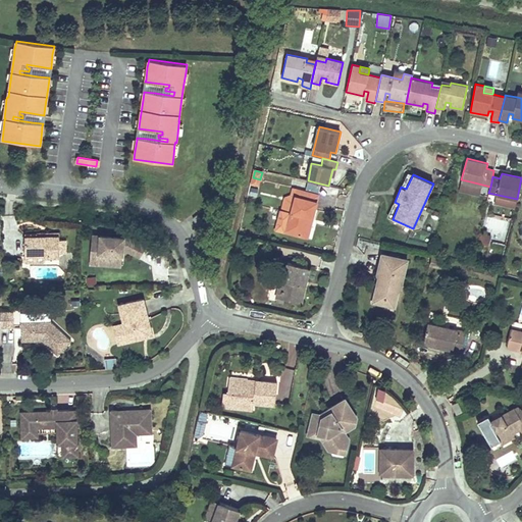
[(488,193),(490,187),(470,181),(467,191),(488,196),(488,193)]
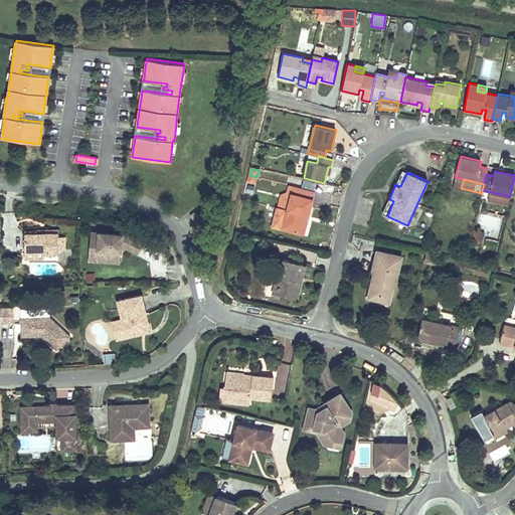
[(287,210),(293,186),(289,185),(288,192),(281,194),(278,208),(285,210),(285,209),(287,210)]
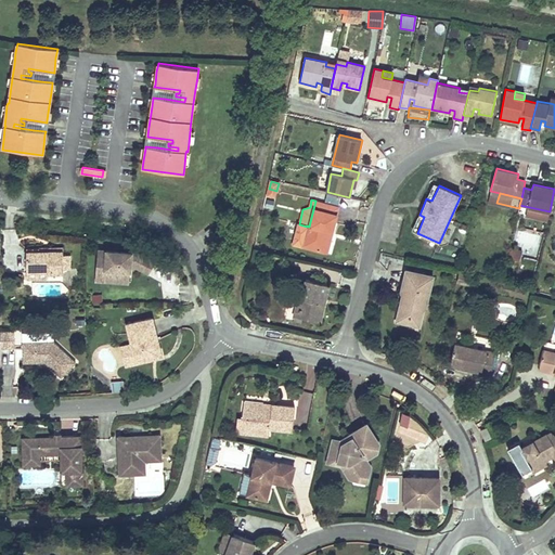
[(332,232),(339,207),(315,201),(309,227),(307,226),(307,227),(301,247),(327,254),(333,232),(332,232)]
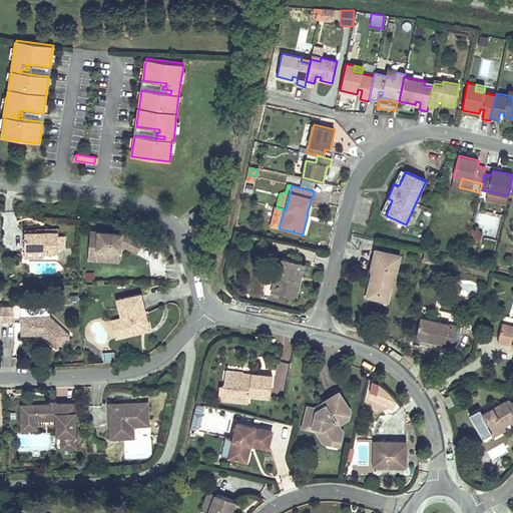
[(195,221),(199,218),(194,210),(189,213),(195,221)]
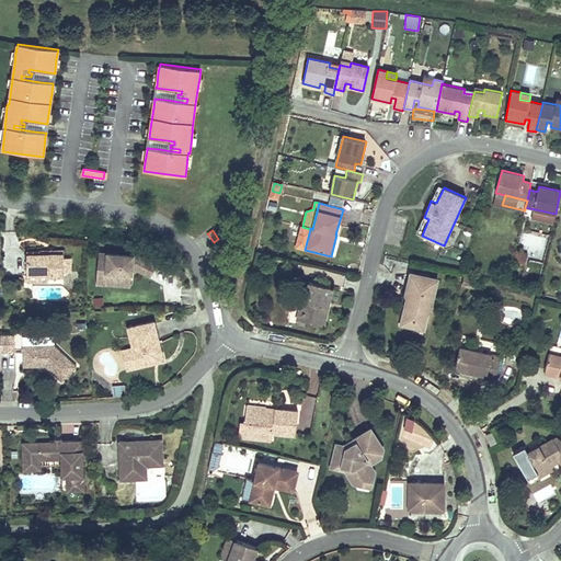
[(523,244),(544,247),(545,236),(523,235),(523,244)]
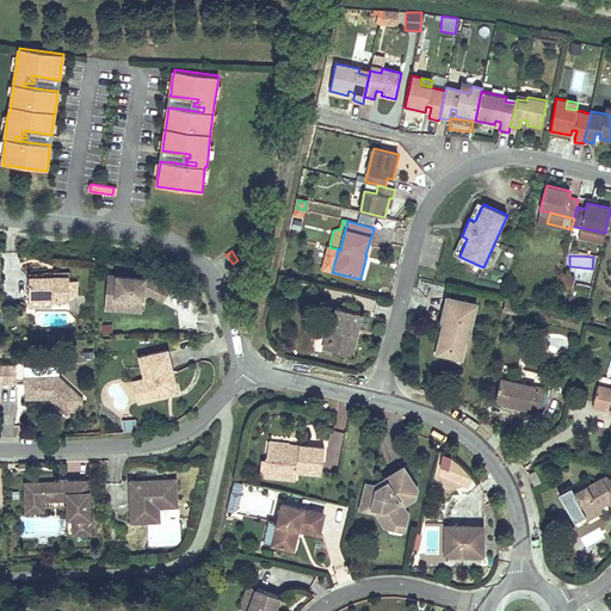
[(528,266),(514,264),(512,275),(524,278),(528,266)]
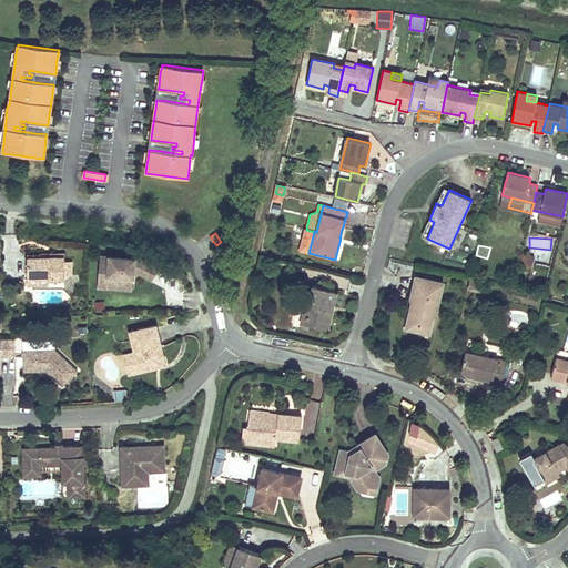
[(531,266),(535,256),(524,253),(519,263),(531,266)]
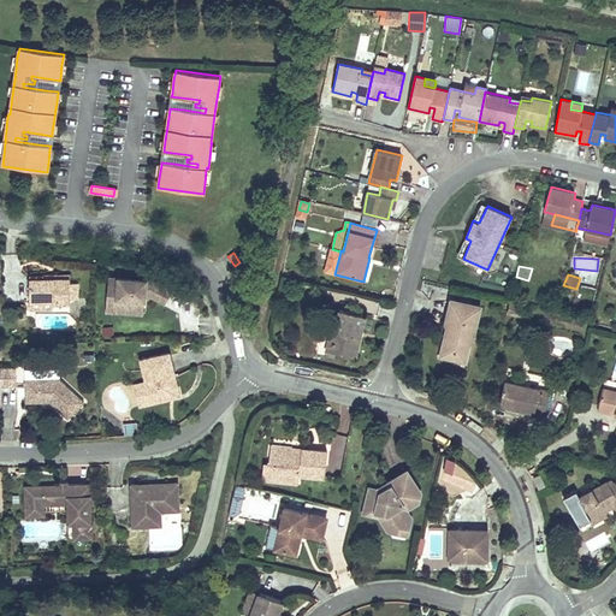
[(152,280),(107,278),(105,312),(116,312),(116,304),(142,307),(143,294),(148,294),(165,302),(171,290),(152,280)]
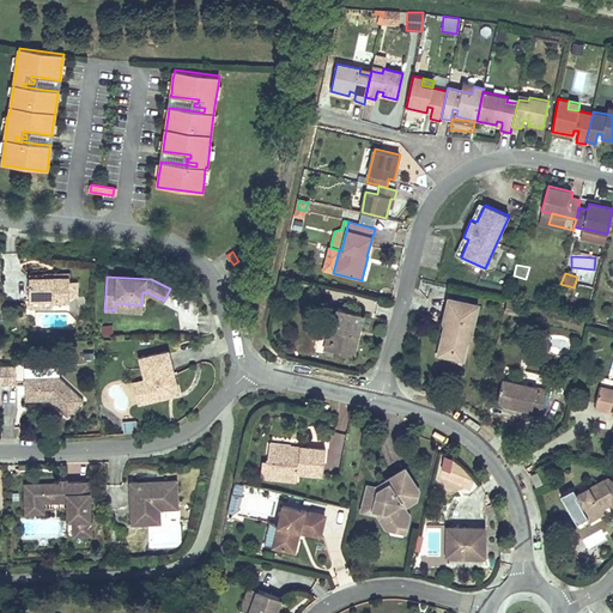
[(29,278),(29,301),(52,301),(52,303),(68,303),(68,298),(68,291),(77,291),(77,281),(68,281),(68,278),(29,278)]
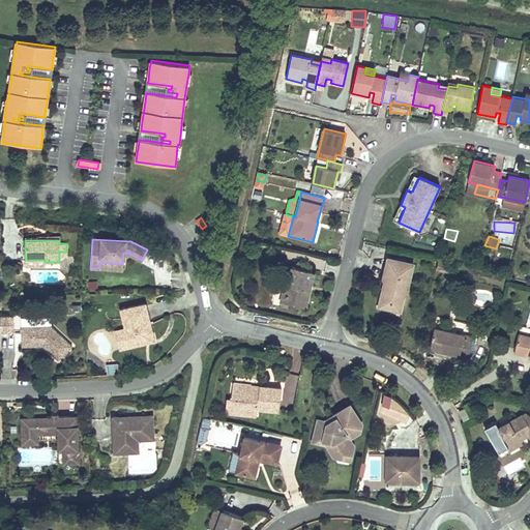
[(406,295),(413,264),(388,258),(383,277),(389,280),(388,286),(382,290),(378,306),(389,310),(390,304),(392,303),(402,305),(404,296),(406,295)]
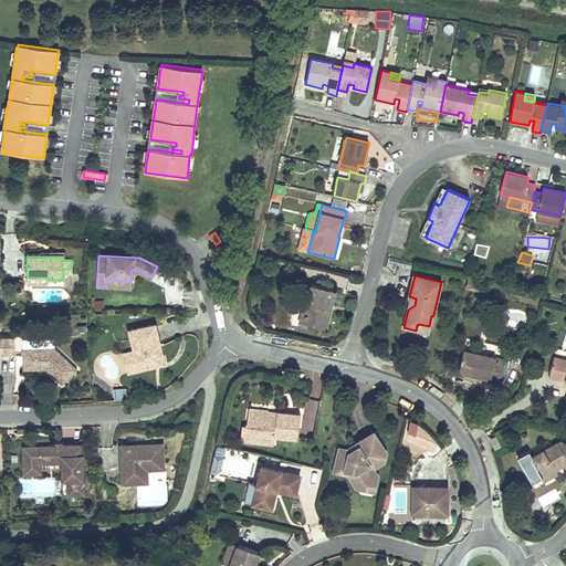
[(481,279),(469,276),(465,287),(479,290),(481,279)]
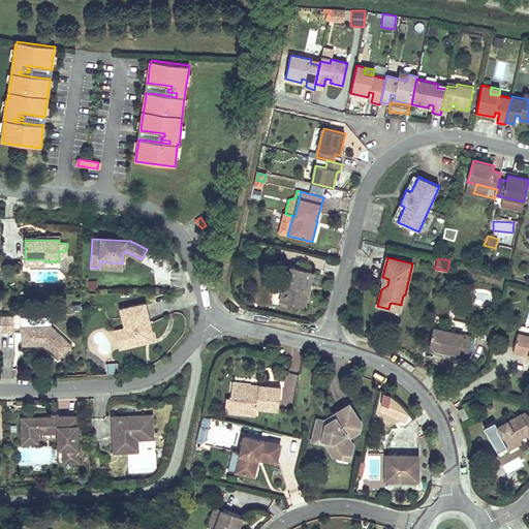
[(44,259),(25,259),(25,270),(44,270),(44,261),(44,259)]
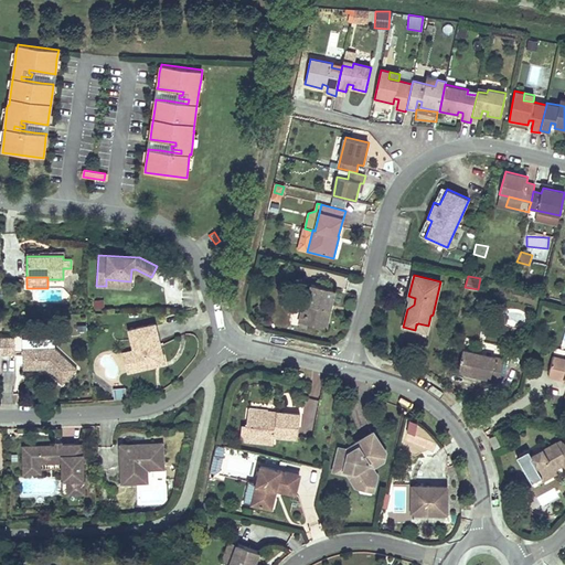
[(181,306),(182,285),(166,284),(164,305),(181,306)]
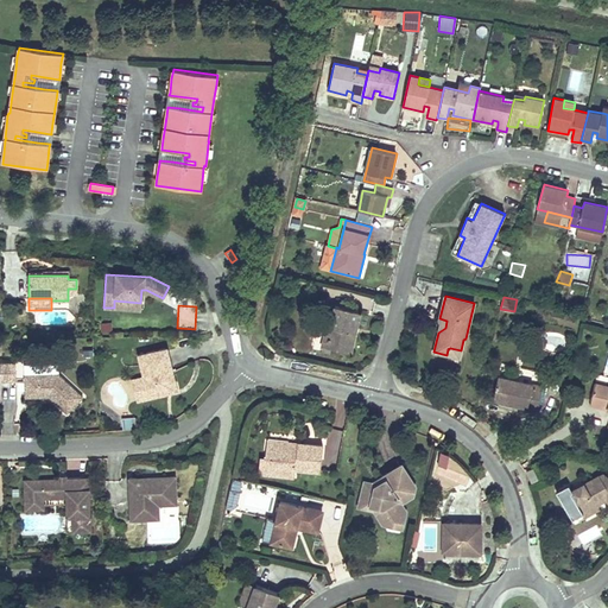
[(360,311),(335,305),(330,325),(328,325),(324,340),(333,341),(331,348),(350,353),(360,311)]
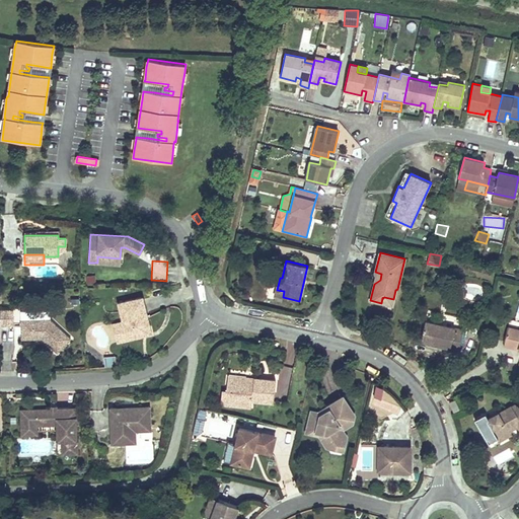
[(94,275),(85,276),(86,284),(95,283),(94,275)]
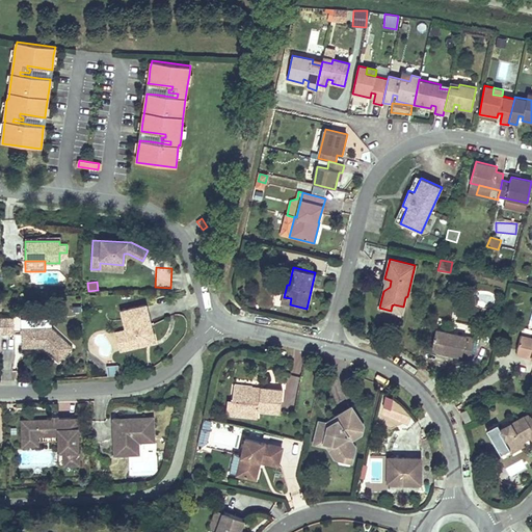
[(126,328),(130,348),(155,343),(147,304),(122,311),(126,328)]
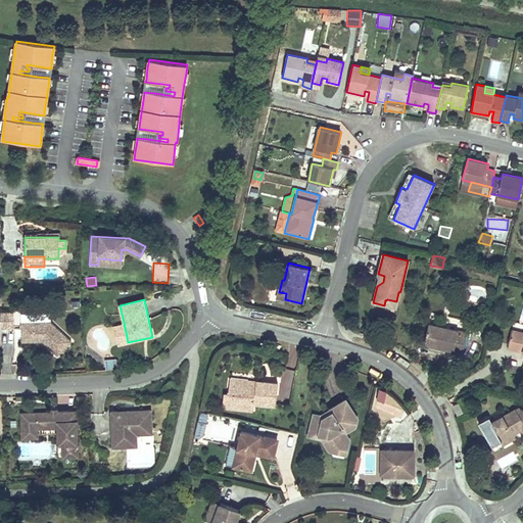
[(396,301),(387,299),(385,300),(384,305),(394,307),(396,301)]
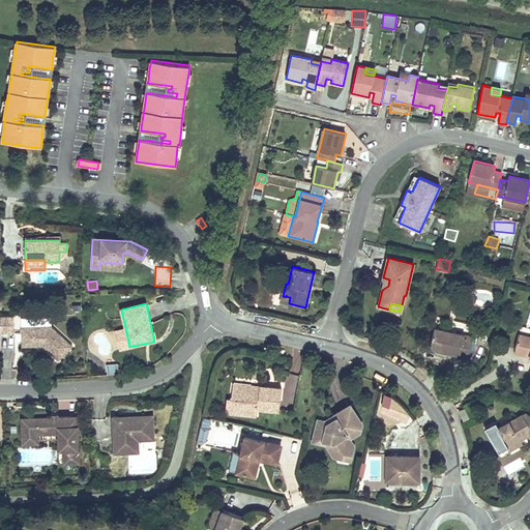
[(0,316),(0,332),(15,333),(15,316),(0,316)]
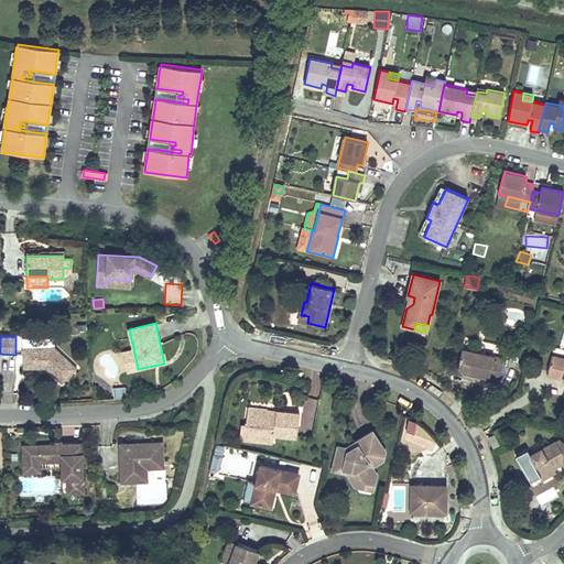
[(54,338),(23,338),(23,348),(54,348),(54,338)]
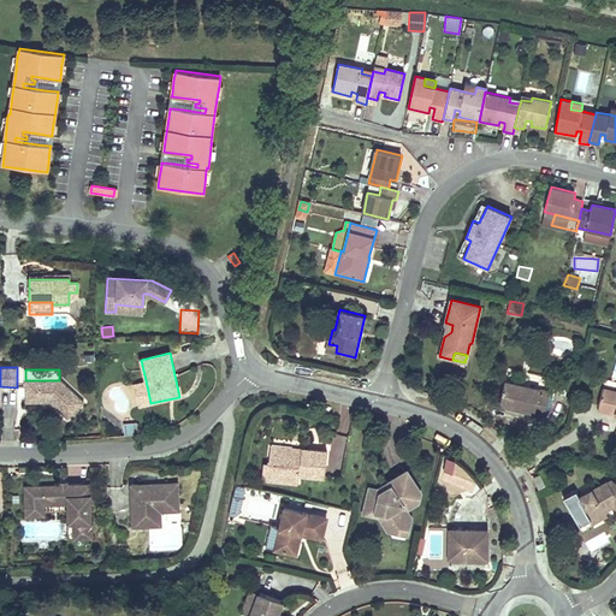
[(25,380),(25,404),(41,404),(41,401),(49,401),(49,404),(51,404),(69,421),(86,404),(59,380),(25,380)]
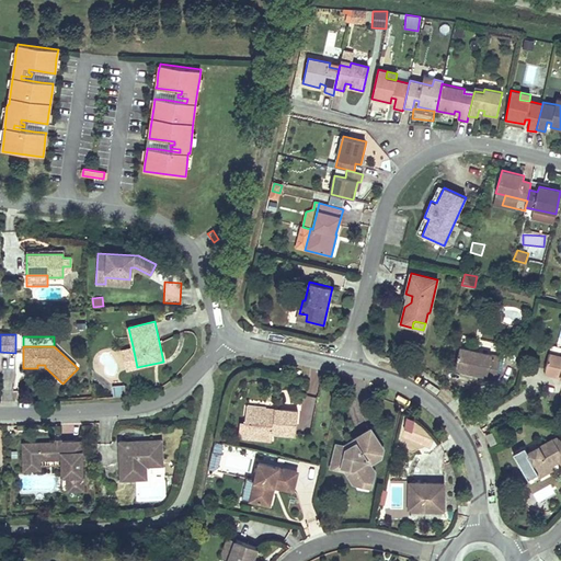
[(133,346),(122,348),(126,369),(137,367),(133,346)]
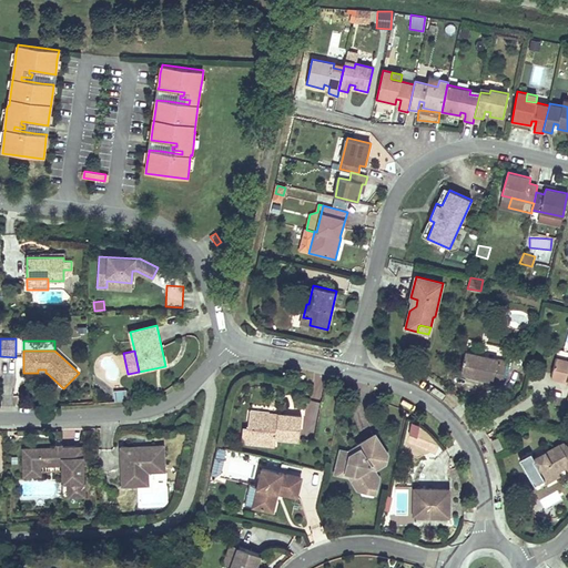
[(507,361),(465,351),(460,374),(493,381),(492,384),(501,386),(507,361)]
